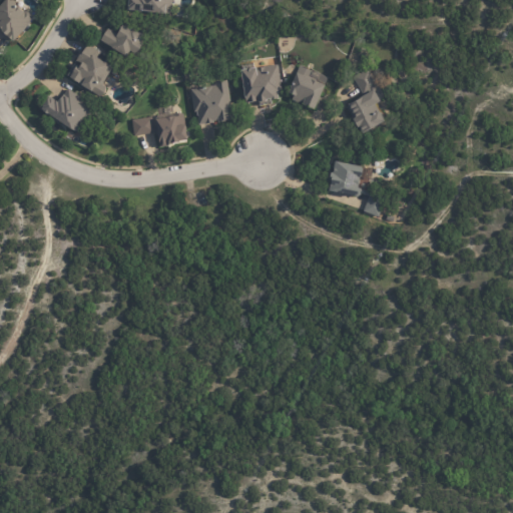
[(16,0),(33,15),(32,17),(34,18),(32,21),(33,22),(17,40),(11,36),(12,35),(7,30),(8,29),(1,23),(0,24),(0,9),(7,0),(16,0)]
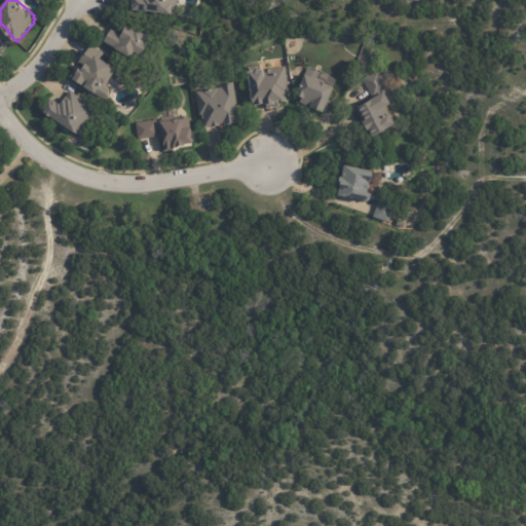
[(177,0),(177,15),(166,14),(166,13),(140,10),(140,11),(134,11),(134,0),(177,0)]
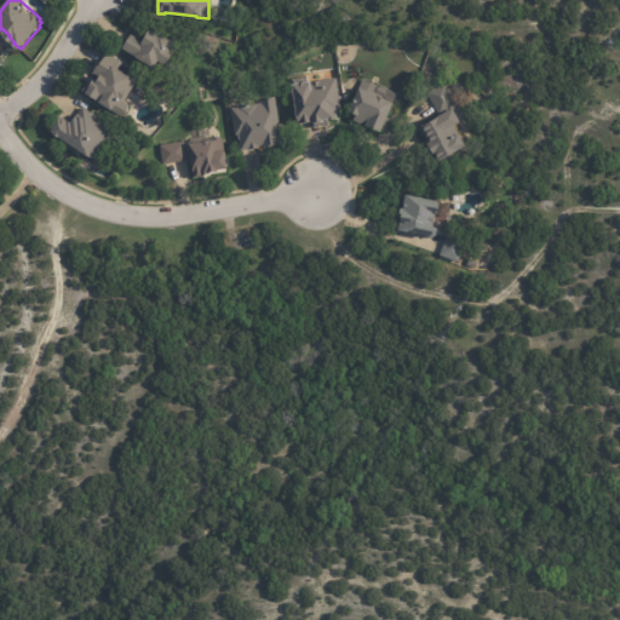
[(148,32),(156,36),(158,34),(174,45),(161,65),(155,62),(148,74),(126,61),(128,56),(121,51),(131,36),(141,42),(147,30),(148,32)]
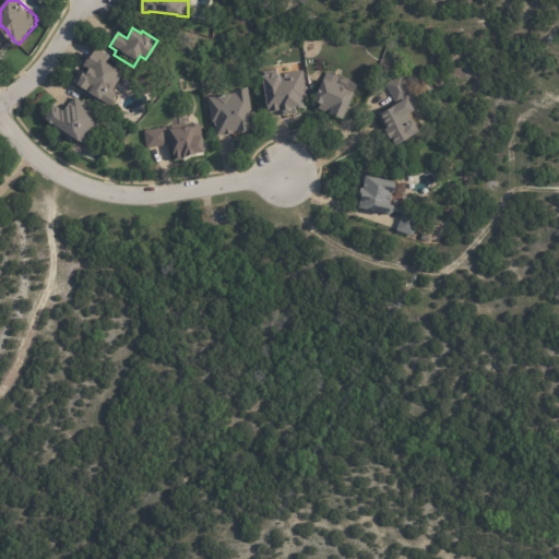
[(122,74),(110,92),(116,95),(108,105),(98,98),(97,99),(72,82),(79,73),(80,73),(83,70),(84,71),(87,67),(83,63),(86,59),(87,60),(97,47),(110,56),(106,62),(118,71),(119,69),(125,72),(122,74)]
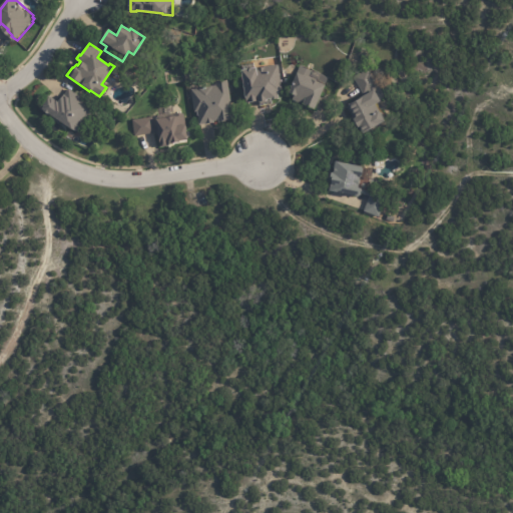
[(260,101),(258,101),(258,102),(241,104),(238,69),(253,68),(254,68),(264,68),(264,67),(277,65),(280,86),(276,86),(277,99),(260,101)]
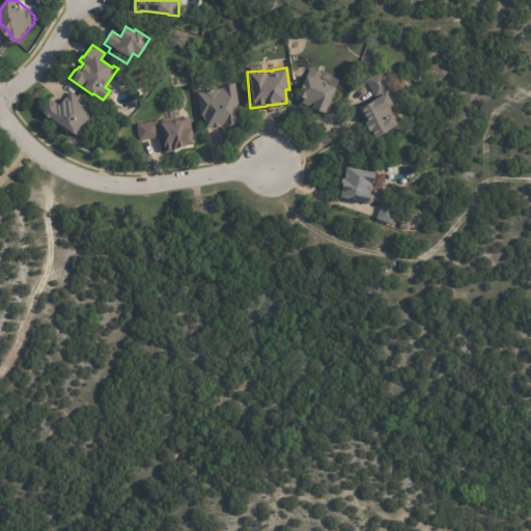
[(386,79),(387,82),(388,81),(397,102),(391,105),(392,106),(387,109),(396,128),(371,139),(368,134),(367,134),(362,124),(364,123),(358,109),(372,102),(372,101),(374,100),(366,80),(383,72),(386,79)]
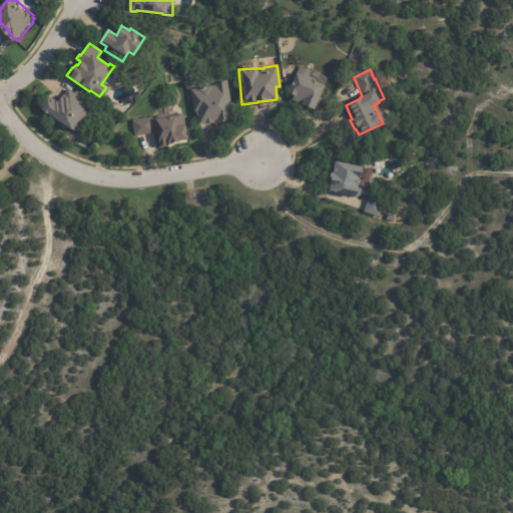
[(295,74),(323,86),(312,111),(289,101),(291,96),(284,93),(293,73),(295,74)]
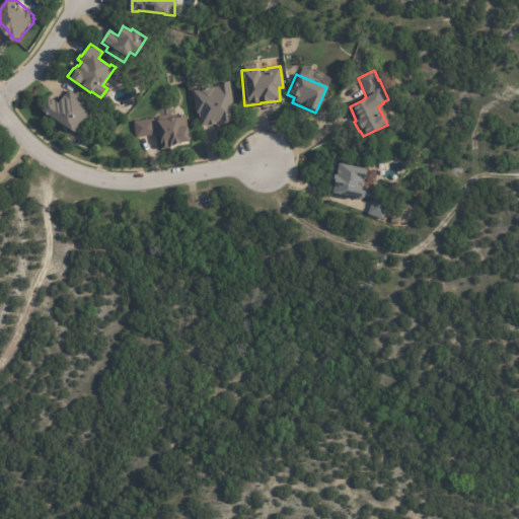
[(225,122),(225,124),(218,125),(218,123),(214,123),(214,125),(199,127),(198,115),(195,115),(192,90),(202,90),(202,88),(218,87),(217,83),(230,81),(234,121),(225,122)]
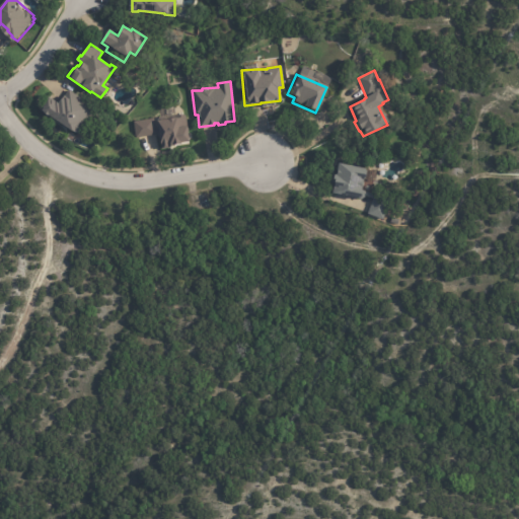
[(72,91),(95,109),(88,119),(87,118),(80,127),(79,130),(77,134),(74,134),(69,132),(68,133),(47,116),(46,117),(41,114),(42,113),(38,109),(48,97),(55,103),(58,99),(60,101),(69,89),(72,91)]
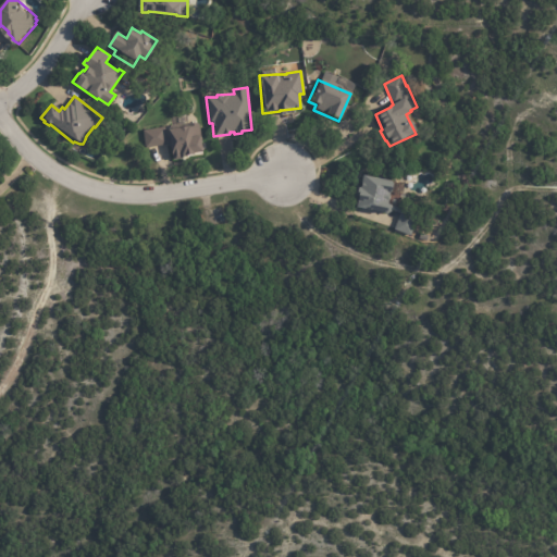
[(185,158),(184,158),(184,159),(171,161),(169,146),(146,149),(144,132),(166,128),(168,131),(190,127),(190,125),(199,124),(202,145),(200,146),(201,153),(192,156),(192,157),(185,158)]
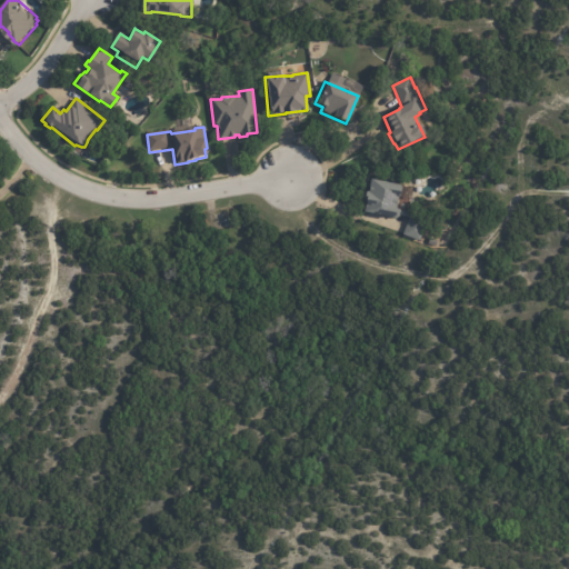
[(402,188),(398,209),(413,216),(415,212),(432,219),(422,243),(406,237),(412,219),(398,213),(396,220),(366,213),(367,209),(366,201),(367,195),(370,195),(373,181),(402,188)]
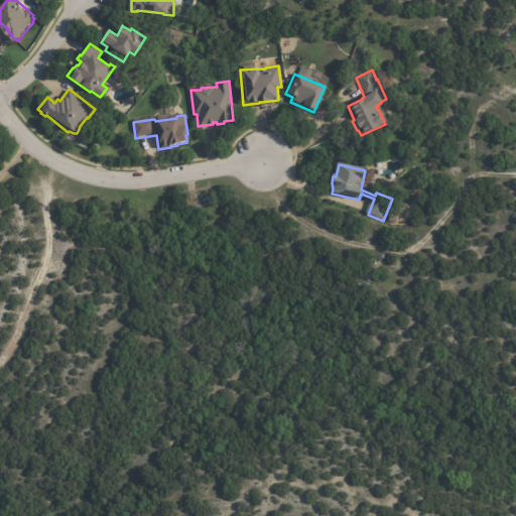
All buildings are outlined.
